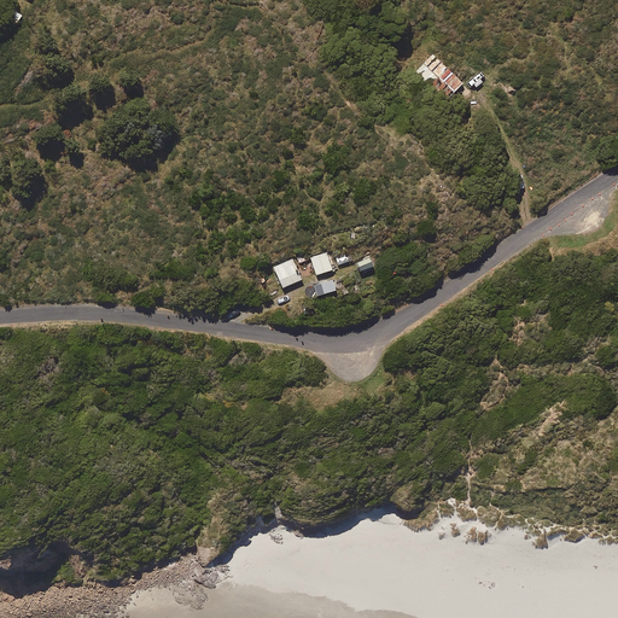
[(23,15),(12,9),(6,18),(17,24),(23,15)]
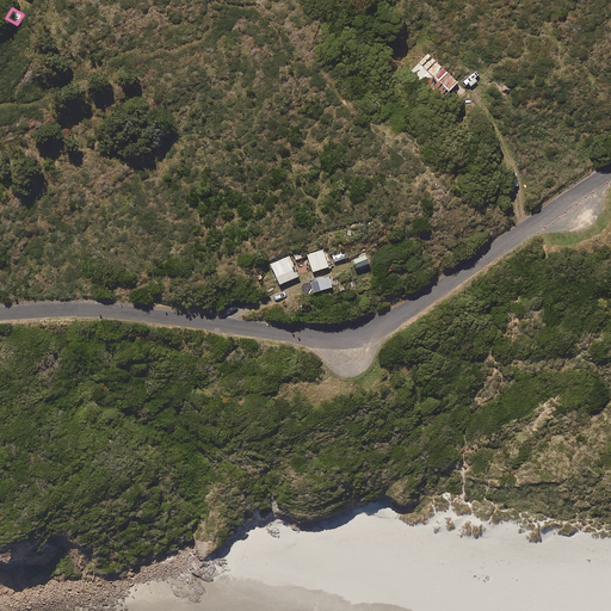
[(458,81),(429,54),(411,73),(425,85),(433,76),(443,85),(436,92),(443,99),(458,81)]
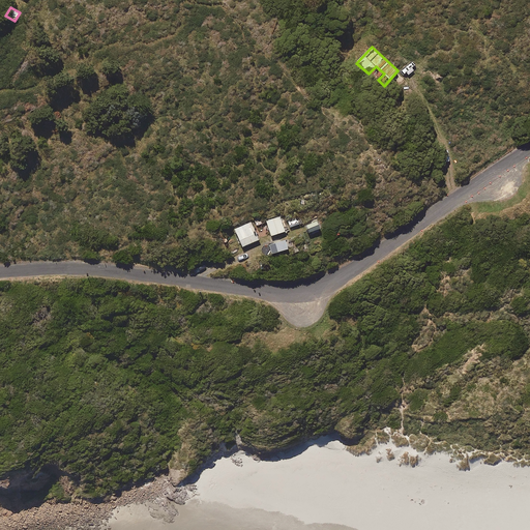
[(286,231),(282,216),(267,221),(272,235),(286,231)]
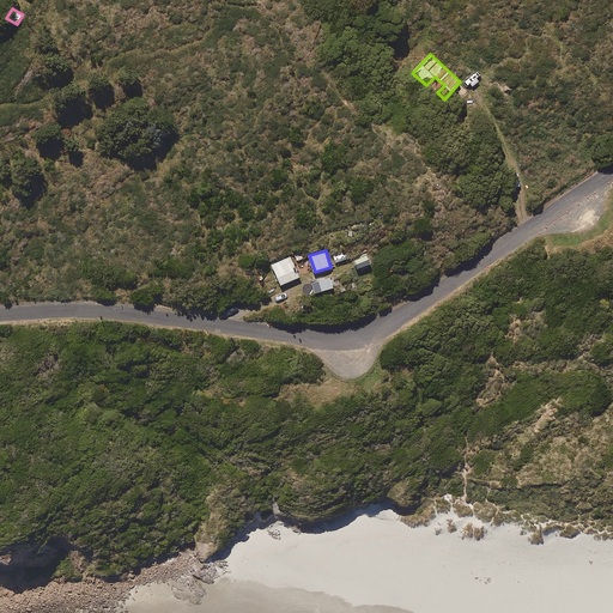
[(298,278),(290,258),(272,266),(281,285),(298,278)]
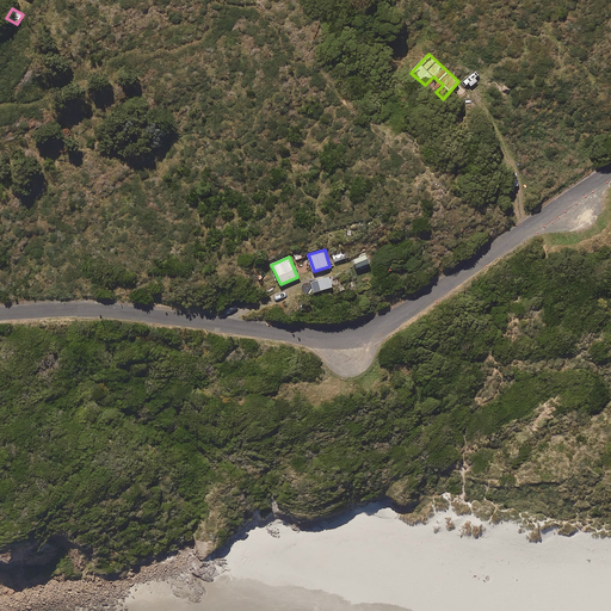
[(333,287),(329,276),(312,281),(315,292),(333,287)]
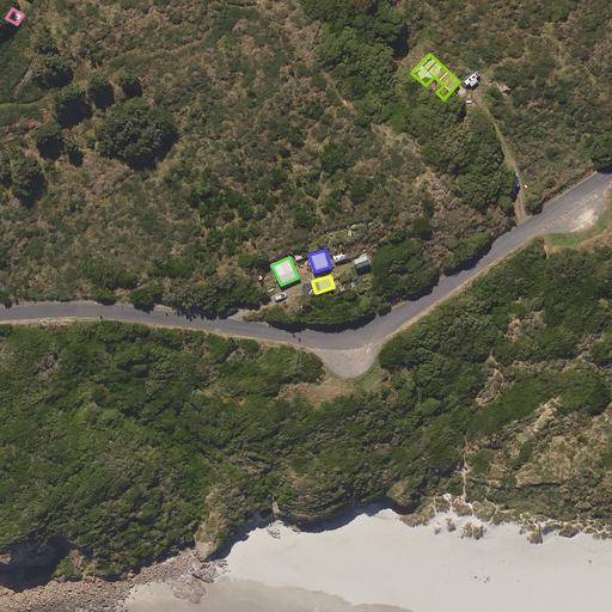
All buildings are outlined.
